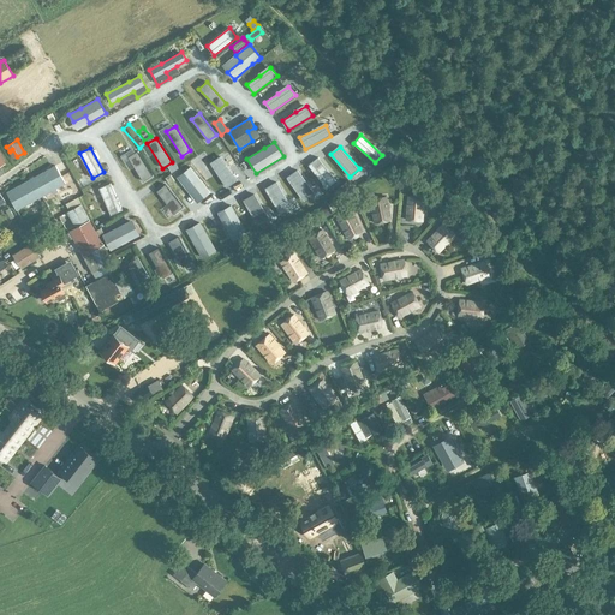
[(153,175),(137,151),(129,156),(143,181),(153,175)]
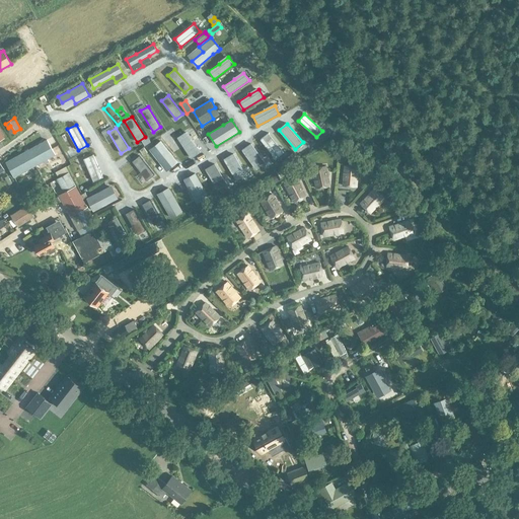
[(187,131),(177,138),(192,158),(201,152),(187,131)]
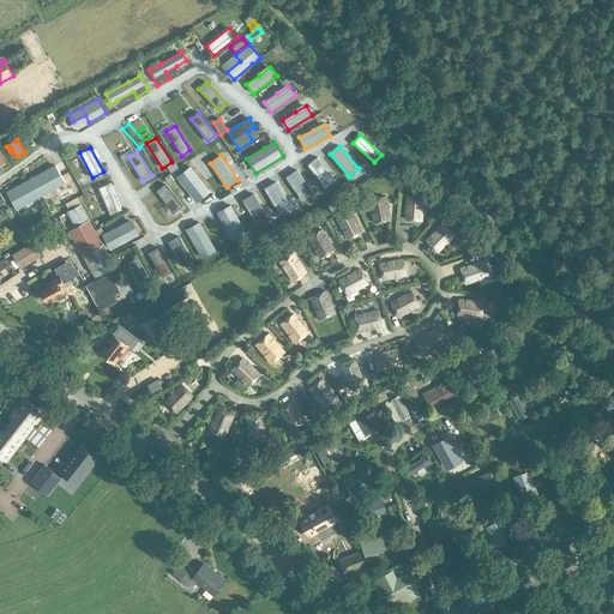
[(326,187),(336,180),(318,157),(308,164),(326,187)]
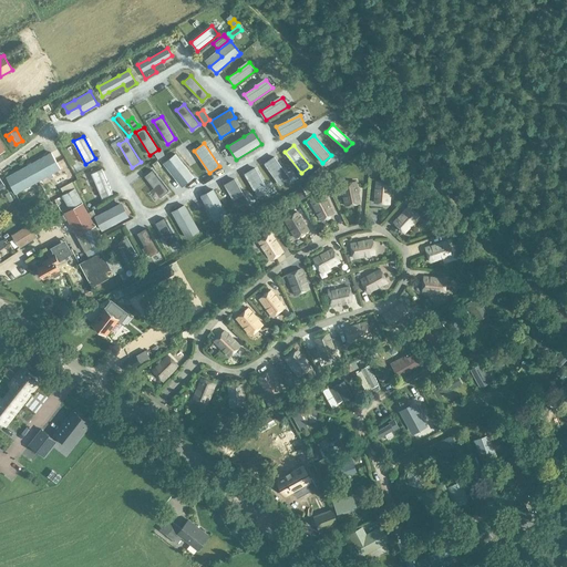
[(162,150),(155,154),(158,160),(164,155),(162,150)]
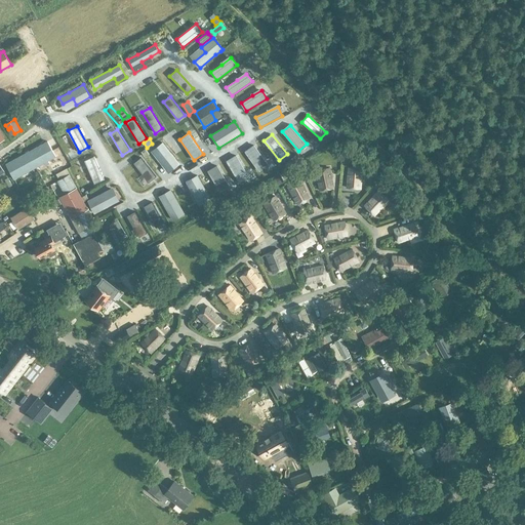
[(14,179),(18,177),(31,171),(56,157),(48,142),(6,164),(14,179)]
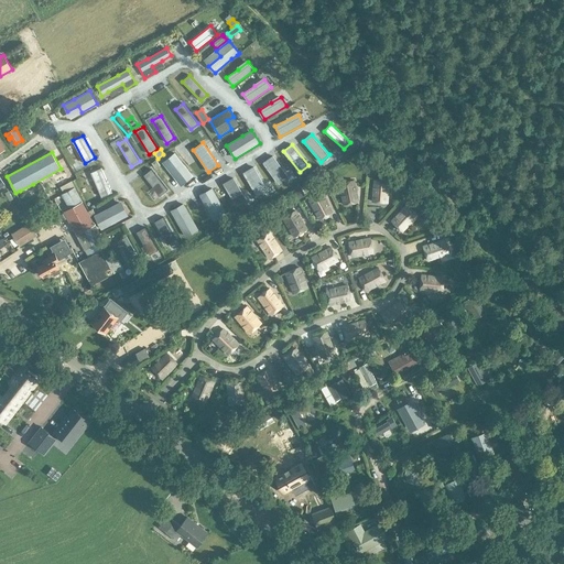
[(162,163),(181,186),(194,176),(175,152),(162,163)]
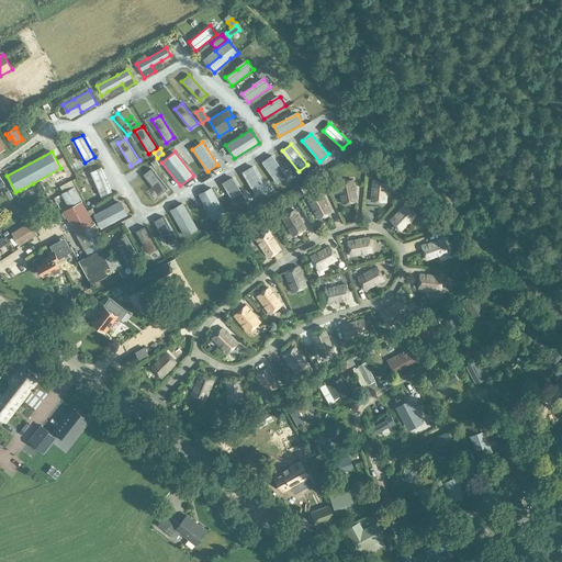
[(232,160),(234,167),(251,158),(248,152),(232,160)]
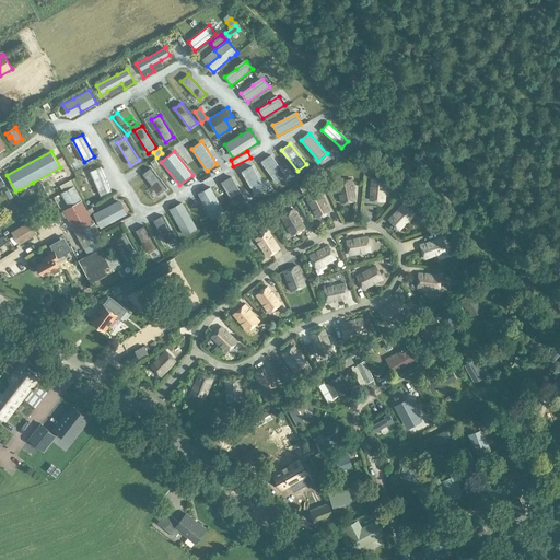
[(271,154),(261,161),(277,184),(287,176),(271,154)]
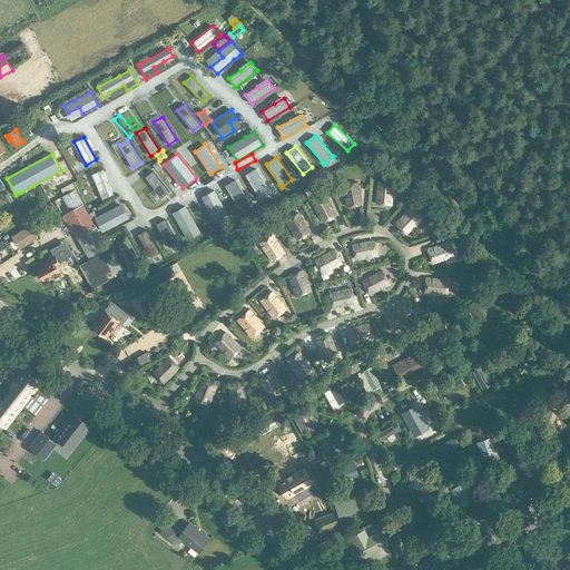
[(81,163),(75,166),(78,173),(85,169),(81,163)]
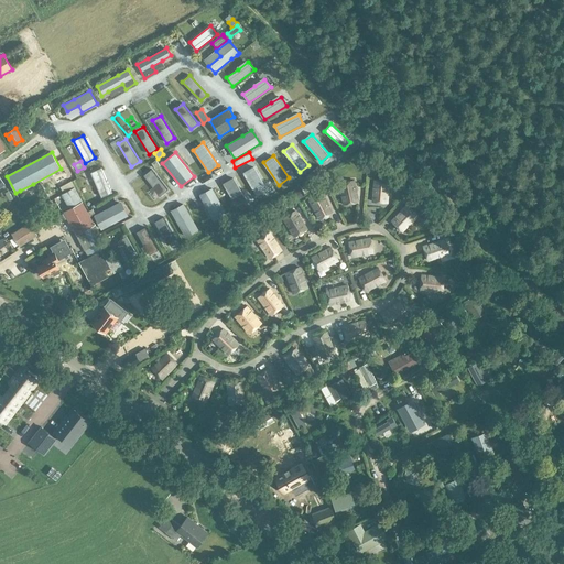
[(255,166),(243,173),(257,196),(268,191),(255,166)]
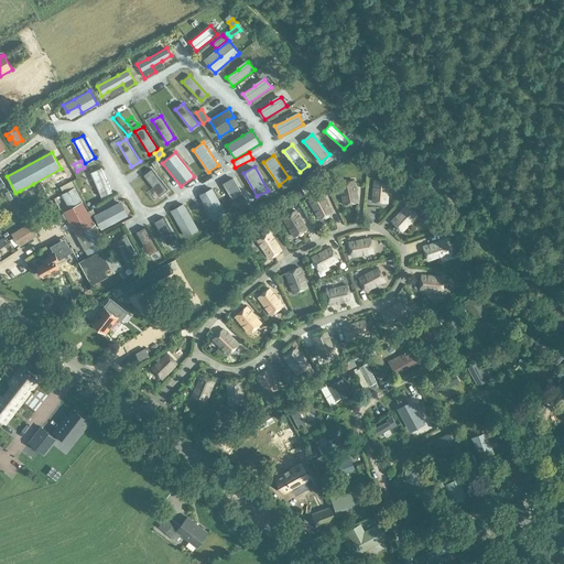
[(112,193),(101,169),(91,173),(101,197),(112,193)]
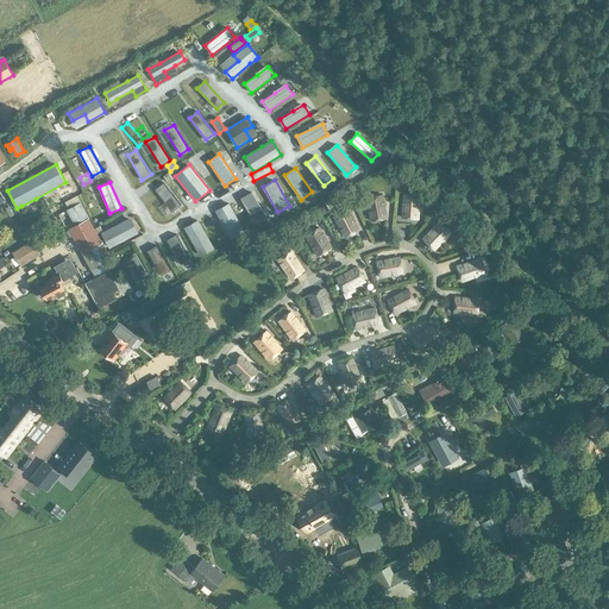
[(181,205),(164,183),(156,189),(173,212),(181,205)]
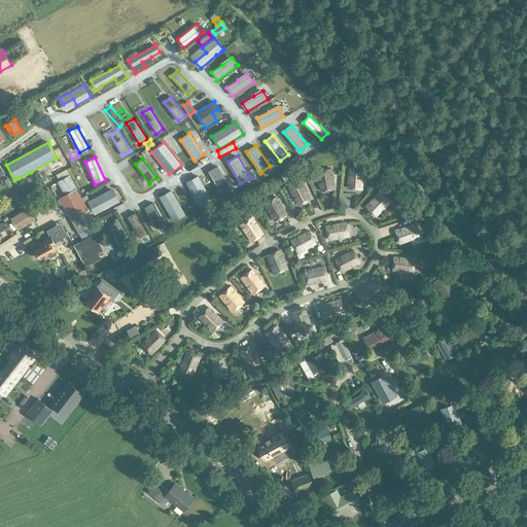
[(218,166),(209,172),(221,194),(232,187),(218,166)]
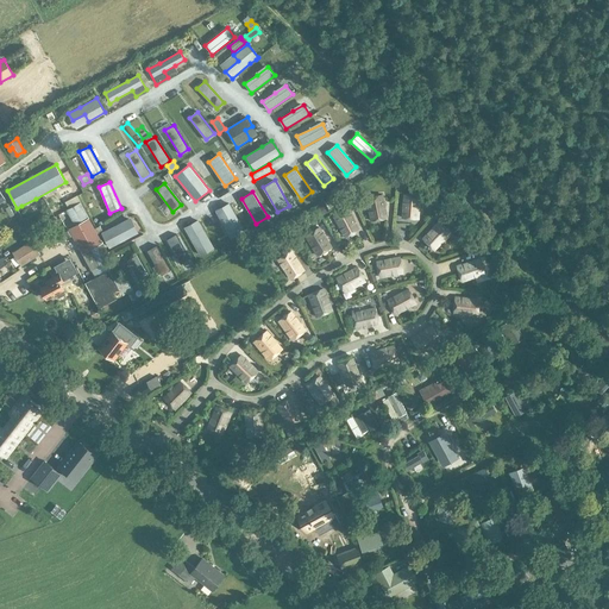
[(383,194),(368,198),(372,221),(388,218),(383,194)]
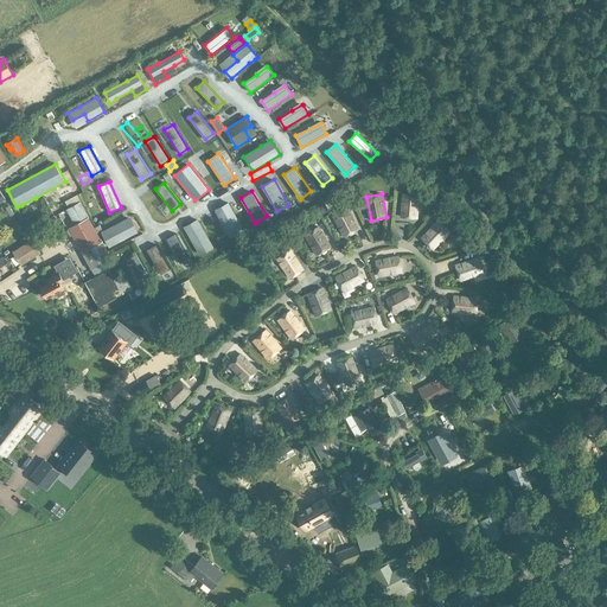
[(403,193),(402,217),(417,218),(419,195),(403,193)]
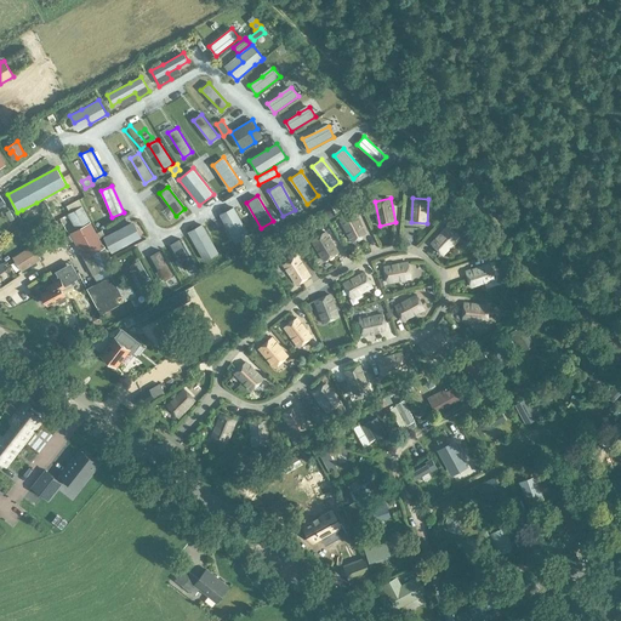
[(83,206),(68,214),(77,229),(91,222),(83,206)]
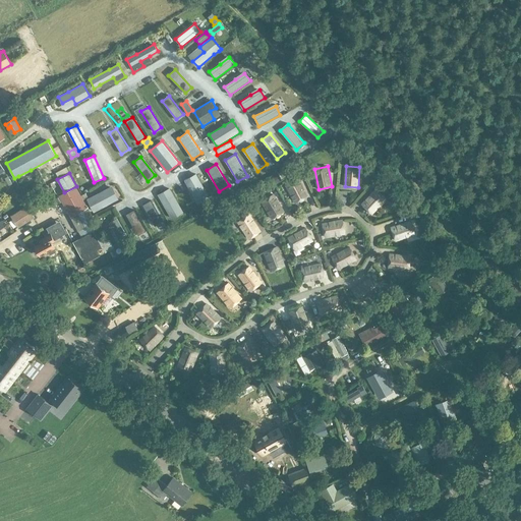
[(193,185),(189,188),(197,205),(210,197),(196,173),(189,177),(193,185)]
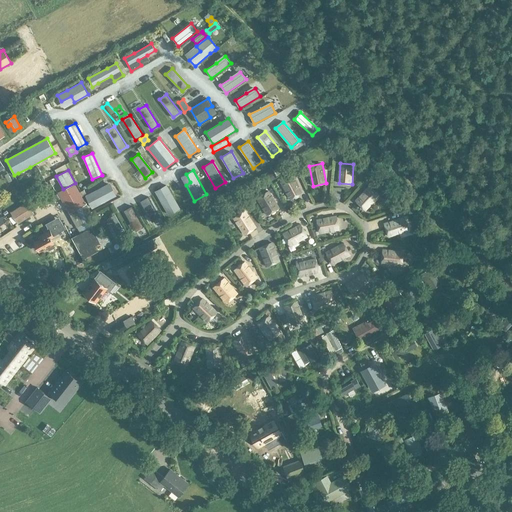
[(277,178),(274,171),(267,174),(271,181),(277,178)]
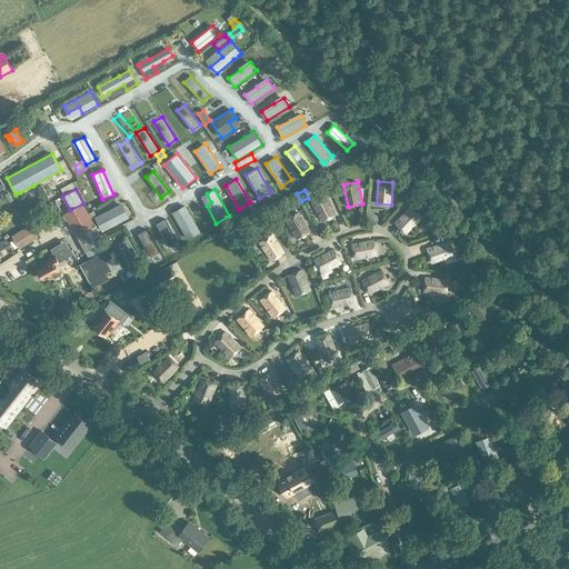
[(325,195),(312,202),(323,221),(336,215),(325,195)]
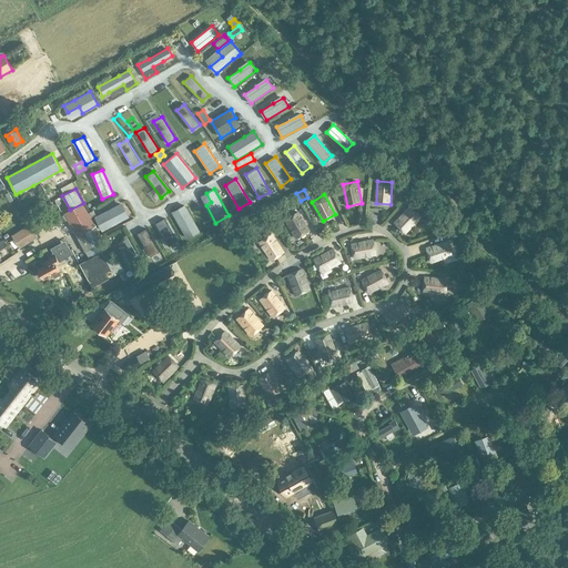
[(185,204),(178,209),(185,224),(181,226),(188,239),(200,231),(185,204)]
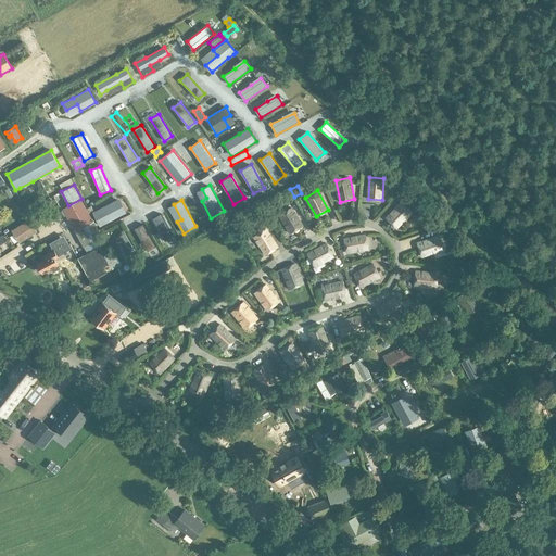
[(112,202),(93,213),(101,226),(127,212),(123,204),(115,209),(112,202)]
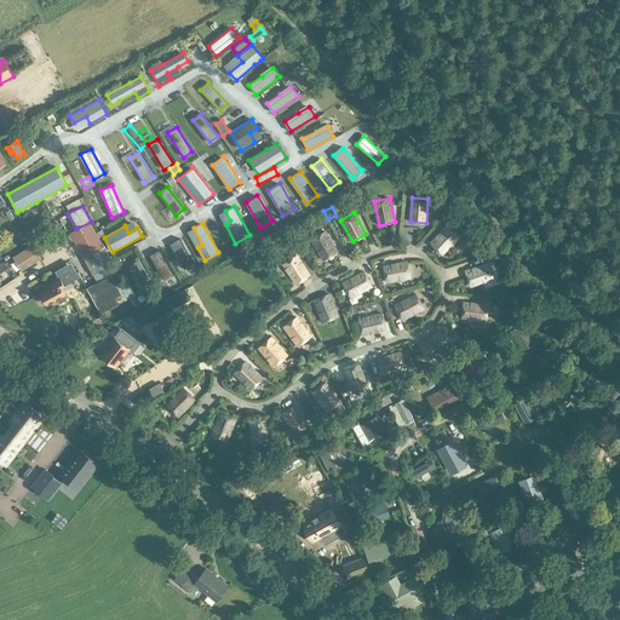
[(448,225),(431,244),(442,254),(459,236),(448,225)]
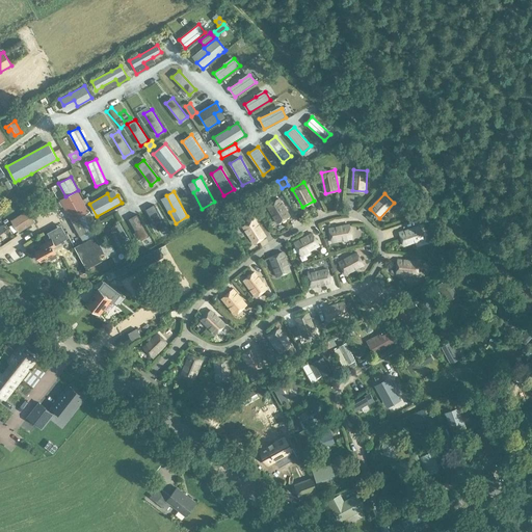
[(278,198),(267,206),(278,223),(290,216),(278,198)]
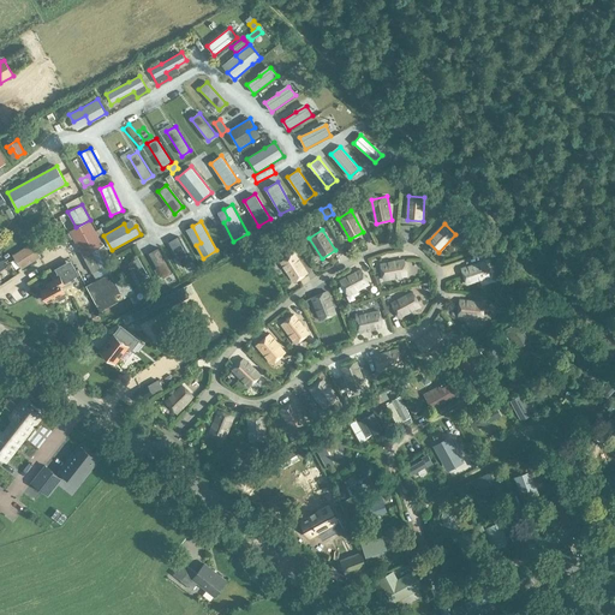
[(452,240),(436,258),(441,263),(457,245),(452,240)]
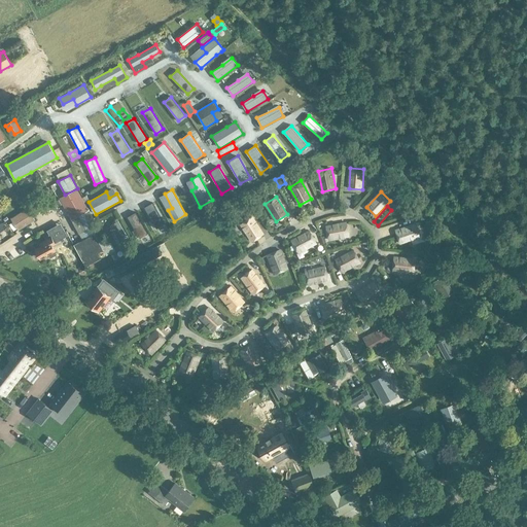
[(144,210),(155,232),(162,229),(151,207),(144,210)]
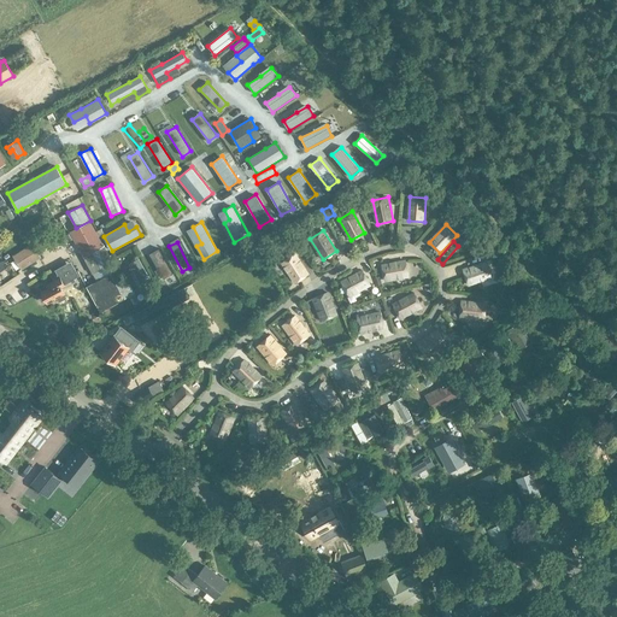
[(41,257),(33,244),(13,256),(22,269),(41,257)]
